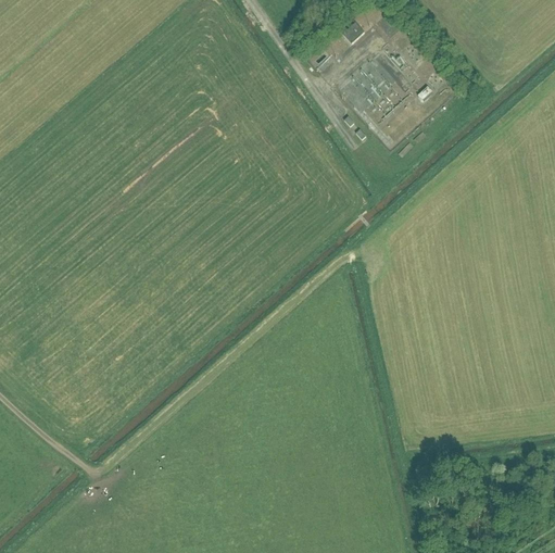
[(362,32),(353,23),(341,34),(350,44),(362,32)]
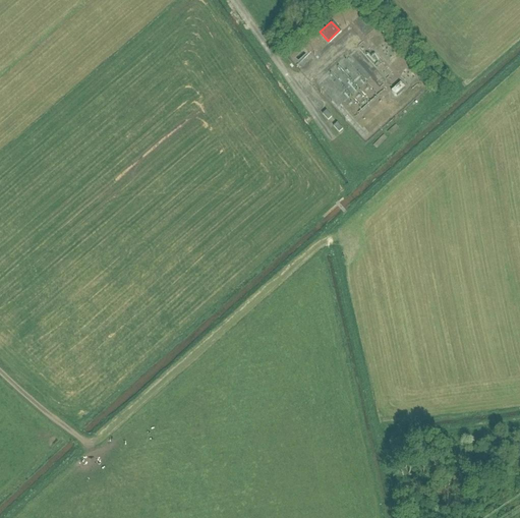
[(298,58),(302,63),(312,56),(308,51),(298,58)]
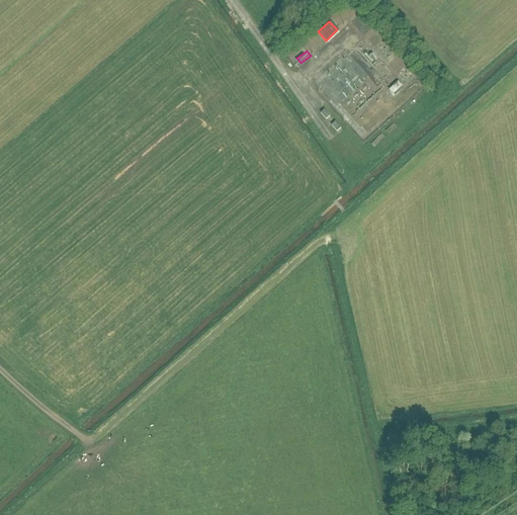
[(374,52),(367,56),(371,61),(377,57),(374,52)]
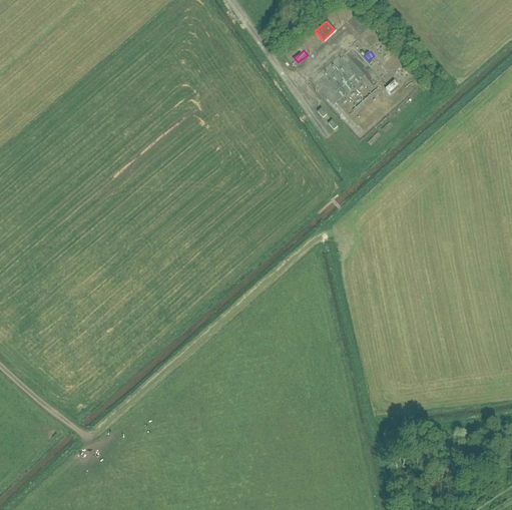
[(363,82),(356,74),(343,56),(337,60),(357,87),(363,82)]
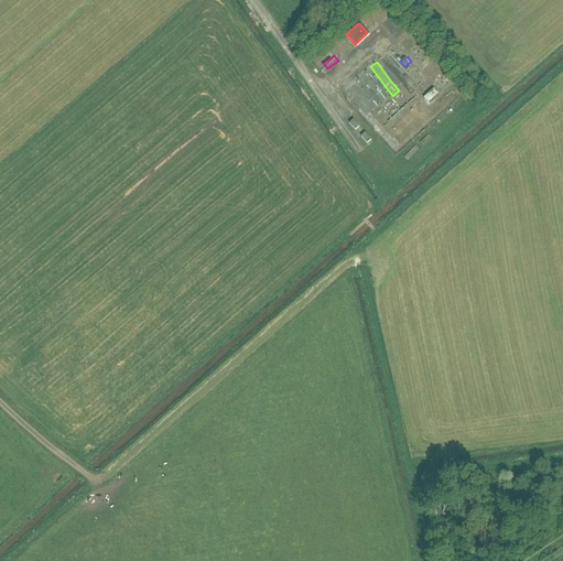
[(421,69),(414,77),(420,82),(426,75),(421,69)]
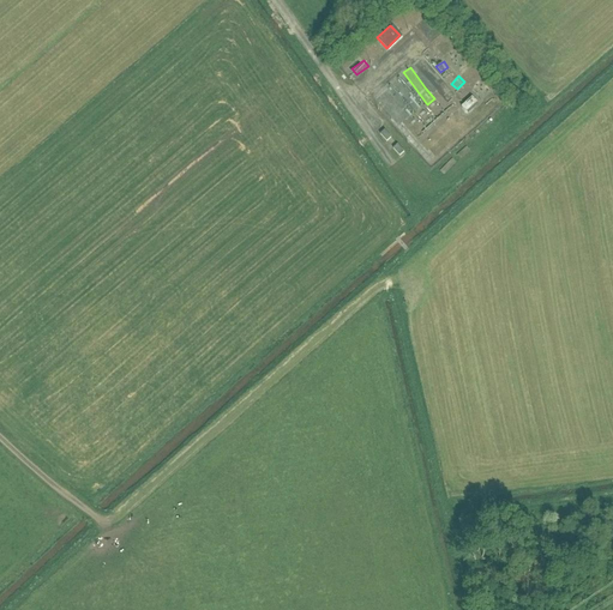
[(467,110),(478,100),(473,95),(461,104),(467,110)]
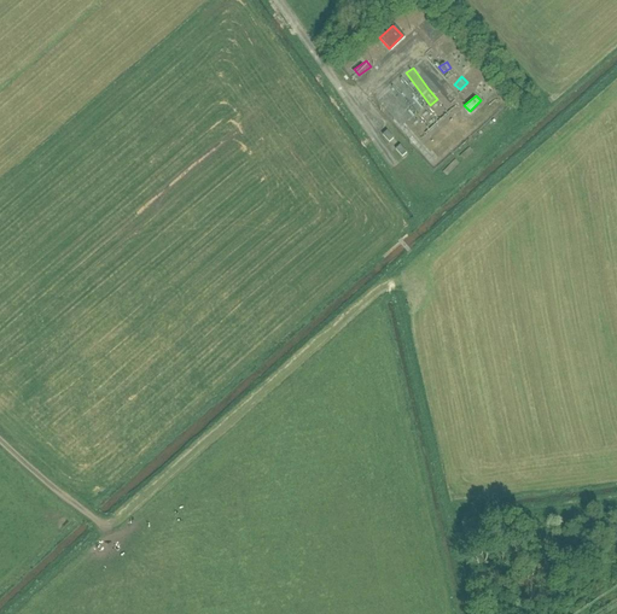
[(402,142),(395,147),(401,156),(407,152),(402,142)]
